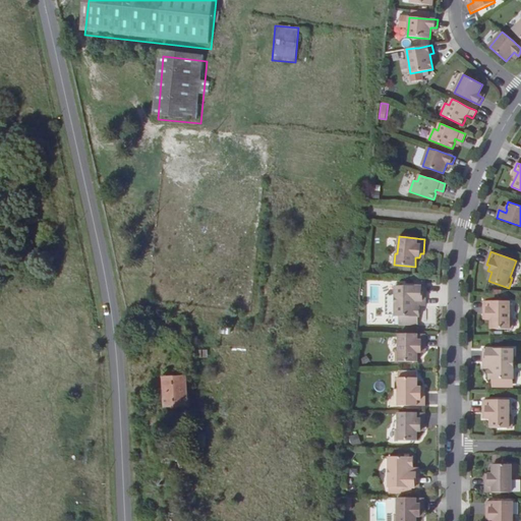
[(395,286),(395,316),(419,316),(419,306),(422,306),(422,301),(425,301),(425,286),(395,286)]
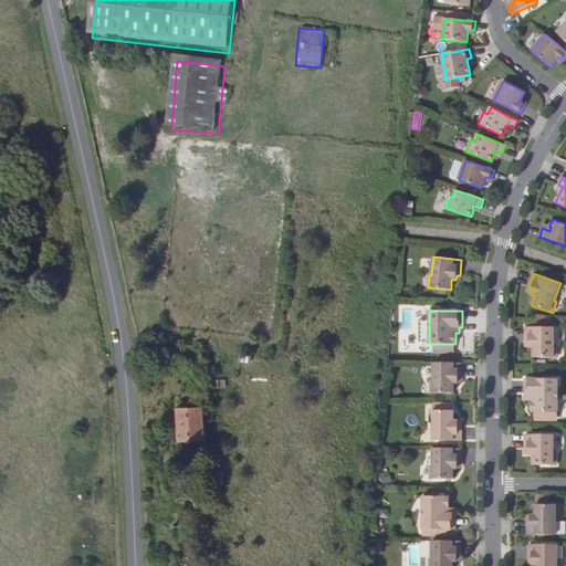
[(533,347),(533,357),(556,358),(557,346),(554,346),(554,327),(525,327),(525,343),(528,343),(528,347),(533,347)]
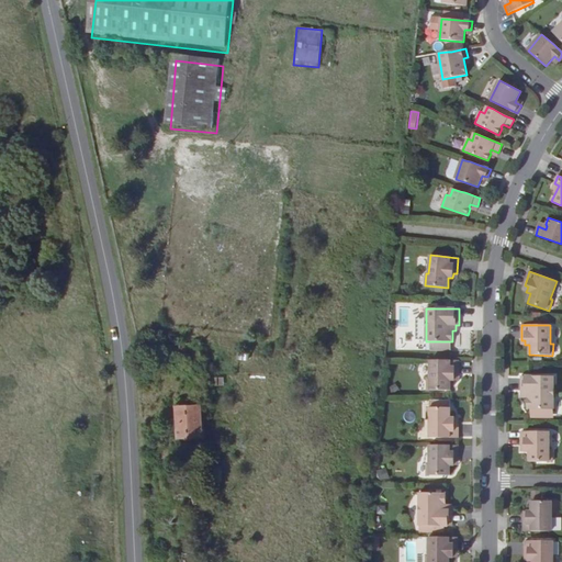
[(459,375),(459,360),(458,360),(430,360),(430,379),(427,379),(427,391),(450,391),(450,381),(454,381),(454,375),(459,375)]
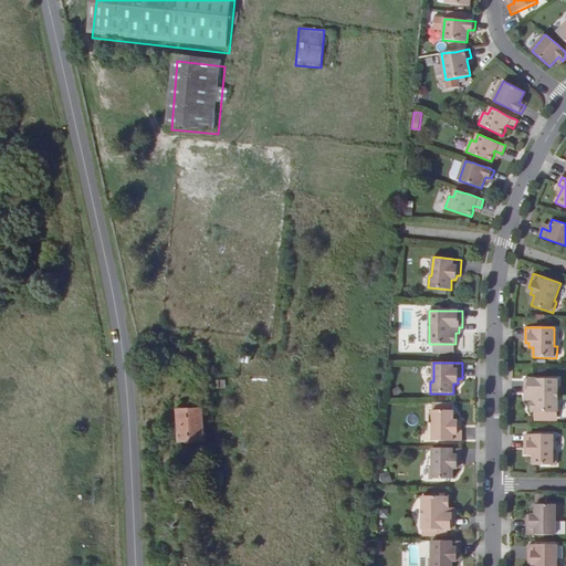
[(553,412),(557,412),(558,379),(525,379),(525,395),(528,396),(527,400),(532,400),(532,412),(533,412),(533,419),(553,420),(553,412)]
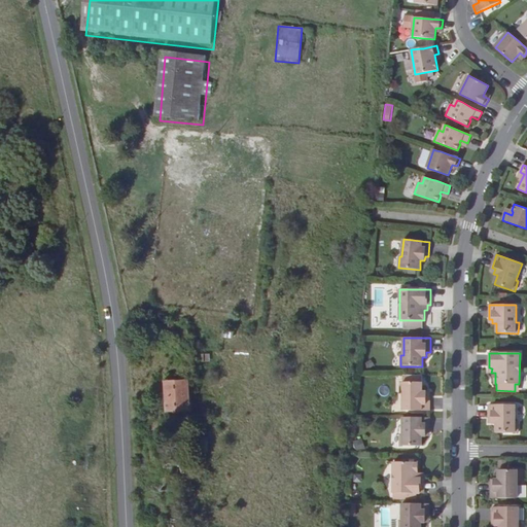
[(168,381),(170,419),(179,418),(191,418),(189,380),(168,381)]
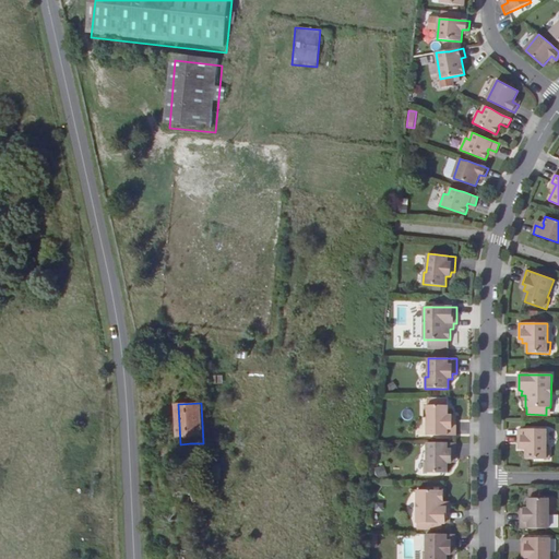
[(425,405),(425,417),(427,417),(427,436),(455,436),(455,420),(452,420),(452,416),(448,416),(448,405),(445,405),(425,405)]
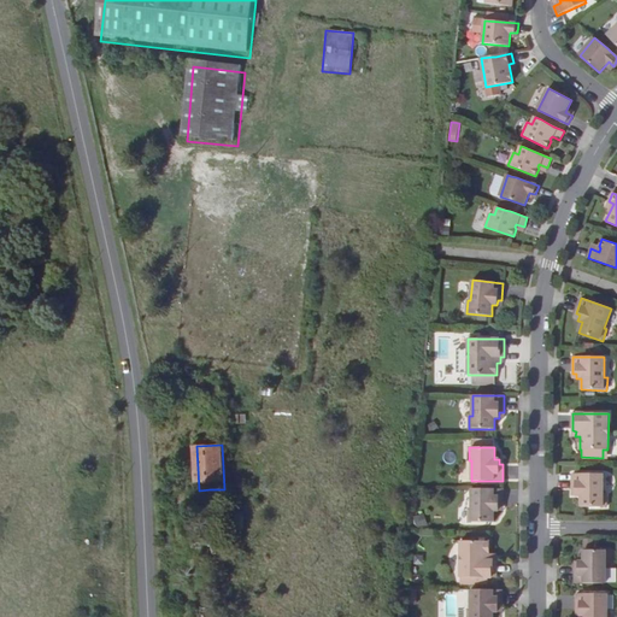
[(581,506),(606,507),(606,494),(603,494),(603,474),(573,474),(573,491),(576,491),(576,495),(581,495),(581,506)]
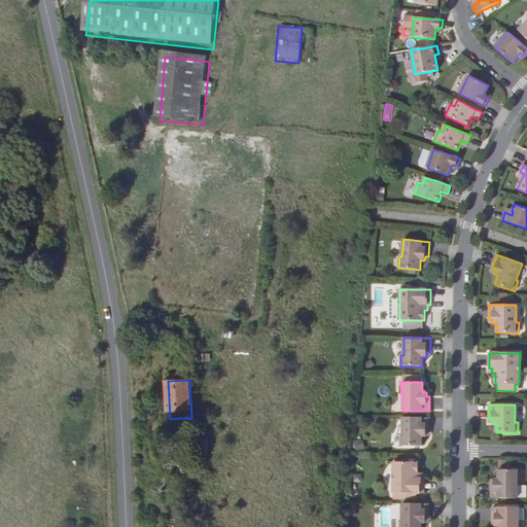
[(429,432),(429,418),(428,418),(420,418),(417,417),(402,417),(402,435),(400,434),(400,446),(422,446),(422,436),(426,436),(426,432),(429,432)]
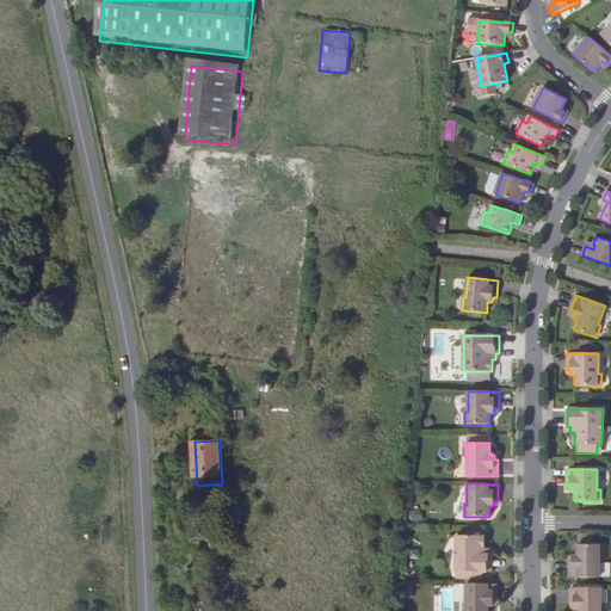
[(411,523),(423,520),(420,510),(408,512),(411,523)]
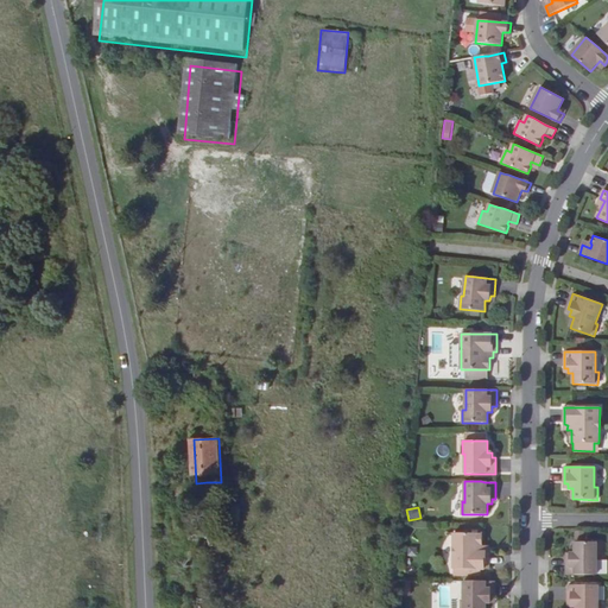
[(196,534),(196,545),(210,545),(210,538),(209,533),(196,534)]
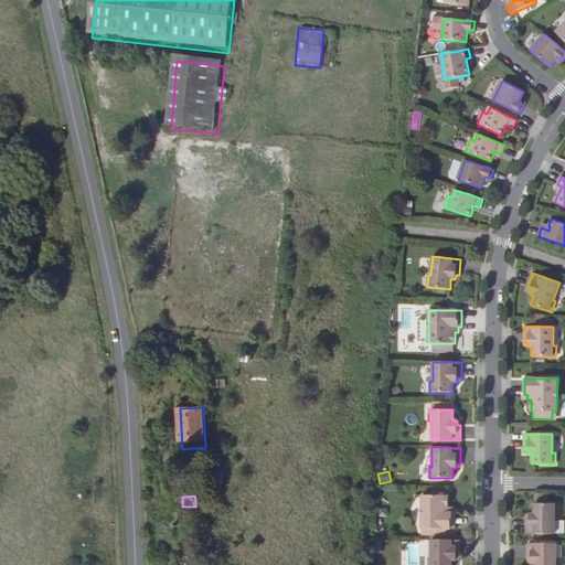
[(422,529),(455,529),(455,513),(451,512),(451,508),(448,508),(448,496),(422,496),(422,529)]
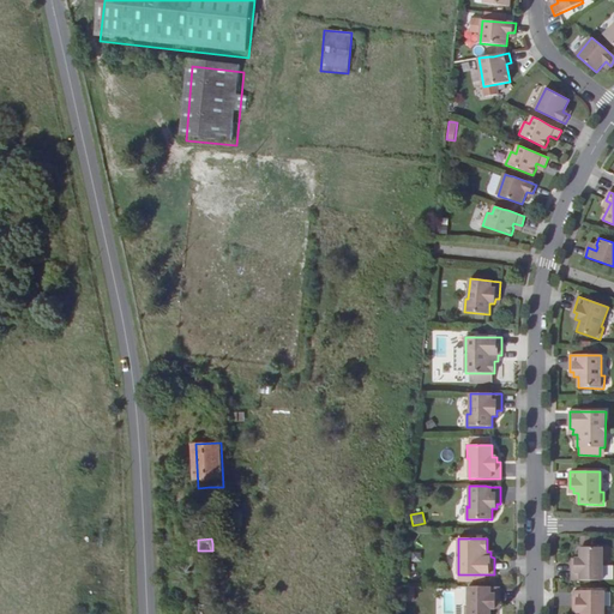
[(572,564),(572,581),(576,581),(603,581),(603,560),(606,560),(606,548),(581,548),(581,559),(576,559),(576,564),(572,564)]
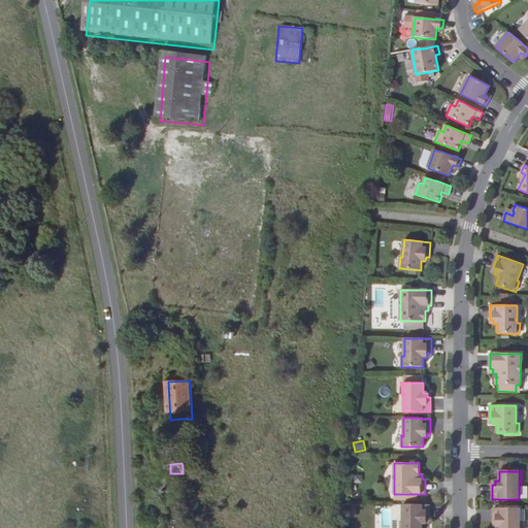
[(170,482),(189,481),(195,480),(195,472),(183,473),(170,473),(170,482)]
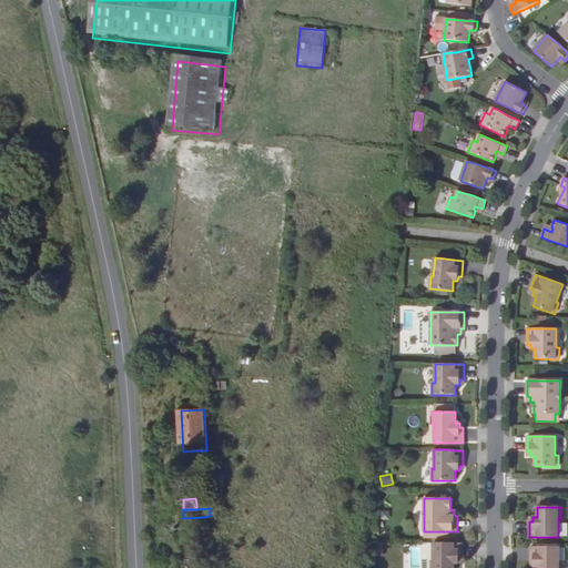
[(372,544),(372,557),(384,557),(383,543),(372,544)]
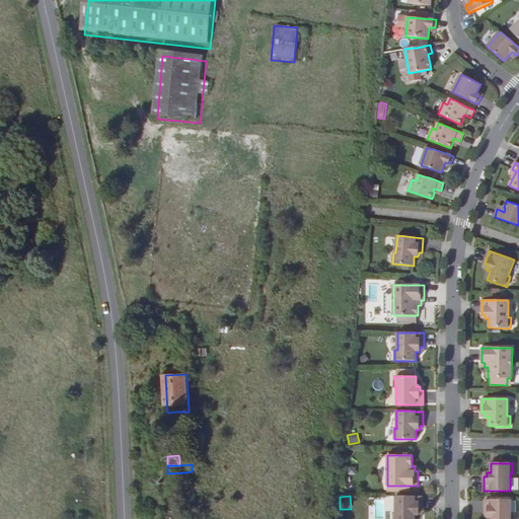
[(422,510),(423,496),(422,496),(396,496),(396,513),(393,513),(393,518),(415,518),(415,515),(419,515),(419,510),(422,510)]
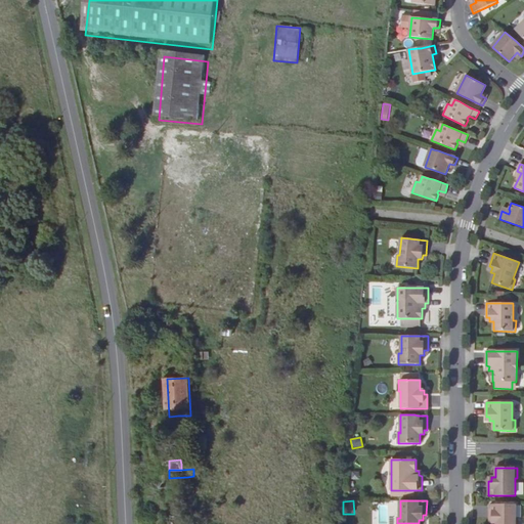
[(492,523),(496,523),(518,523),(518,522),(516,522),(516,505),(489,505),(489,519),(492,519),(492,523)]
